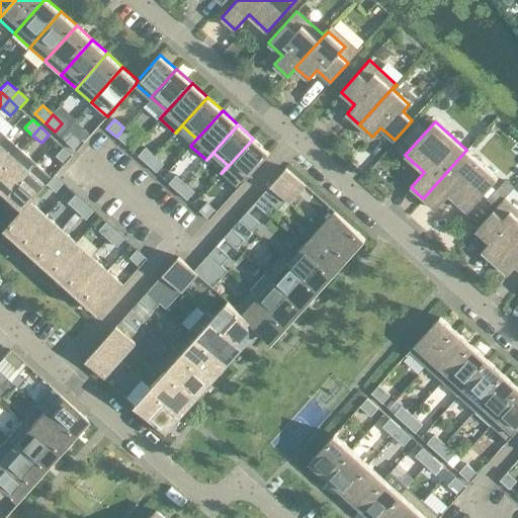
[(133,137),(123,127),(116,137),(125,145),(133,137)]
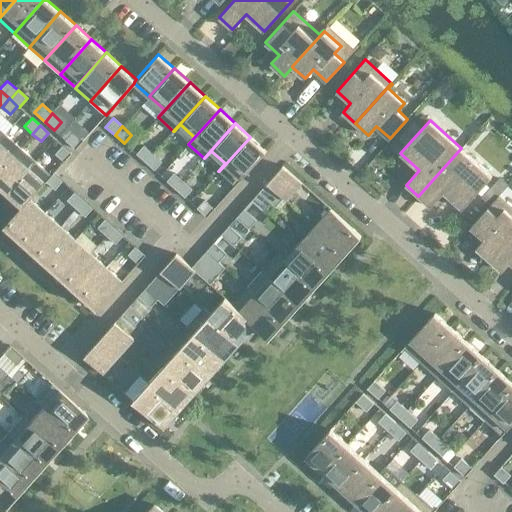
[(83,141),(72,131),(65,140),(75,149),(83,141)]
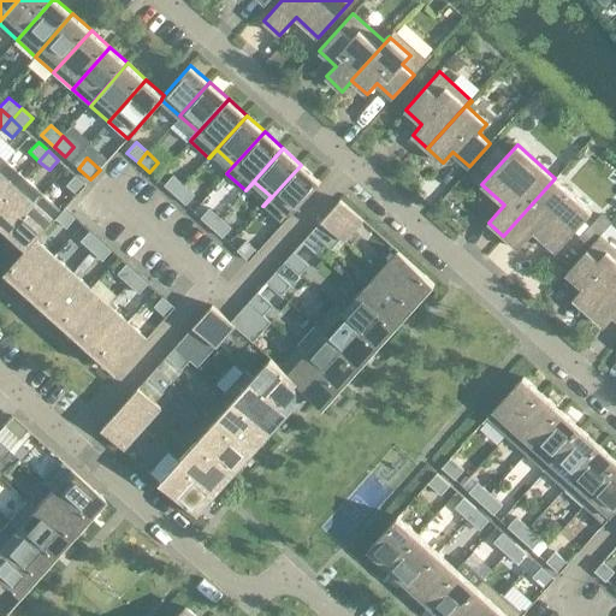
[(0,205),(24,177),(6,161),(0,167),(0,205)]
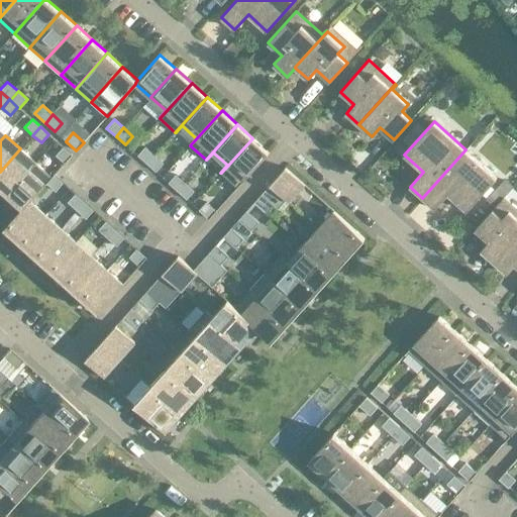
[(252,138),(221,173),(237,188),(269,152),(252,138)]
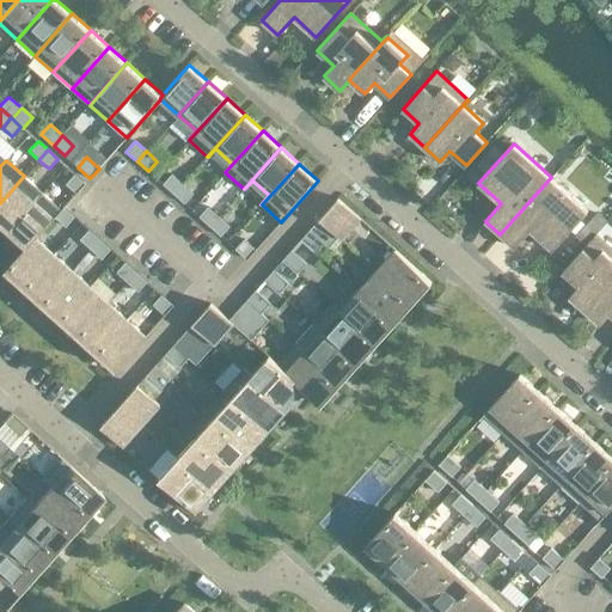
[(182,184),(167,171),(159,181),(173,194),(182,184)]
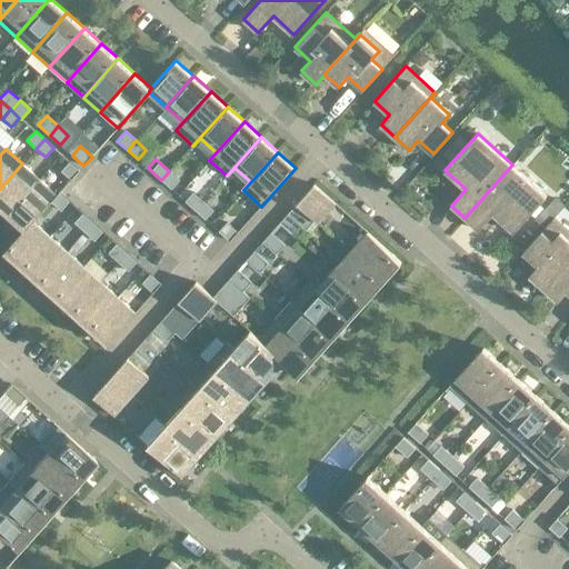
[(69,161),(61,171),(71,180),(79,170),(69,161)]
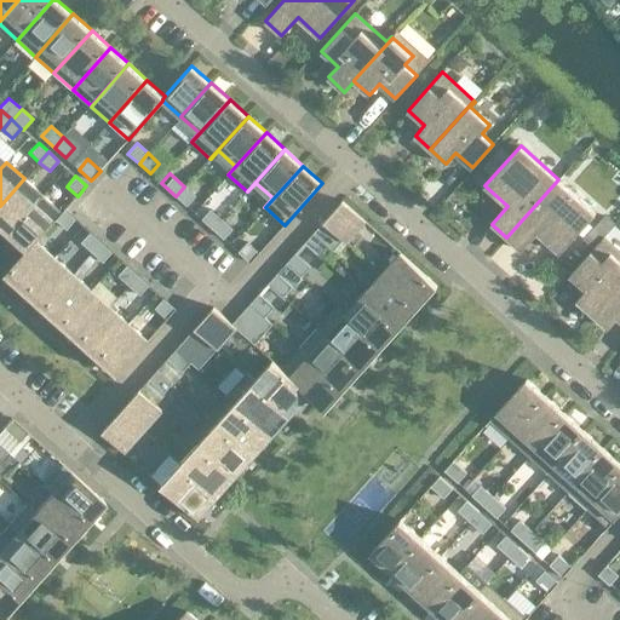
[(44,195),(24,178),(0,206),(0,227),(9,235),(44,195)]
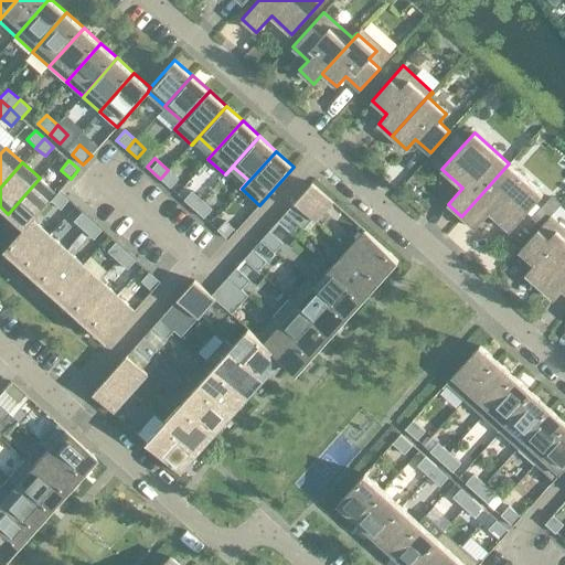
[(543,194),(509,163),(461,216),(476,228),(490,212),(511,231),(543,194)]
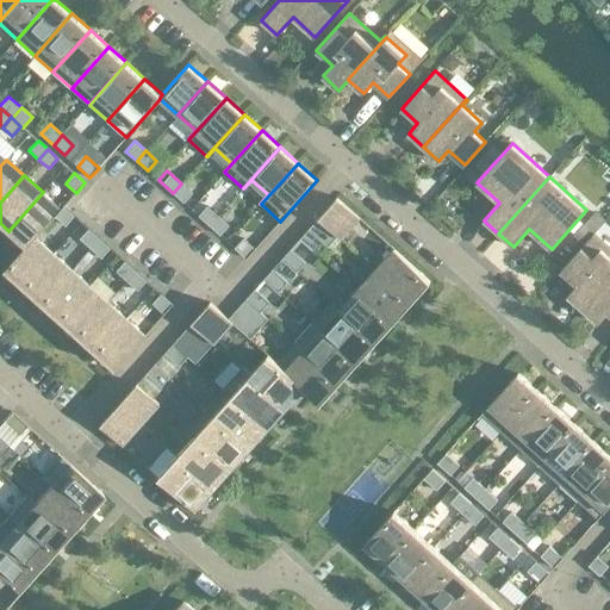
[(193,193),(181,184),(173,193),(184,203),(193,193)]
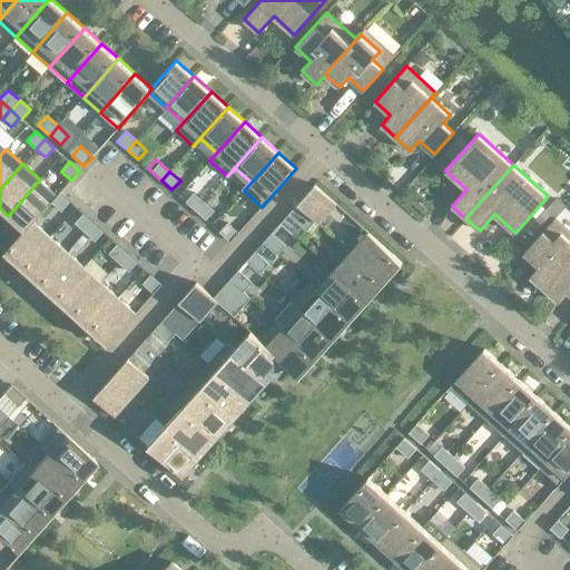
[(8,216),(23,231),(25,231),(33,220),(33,222),(51,202),(58,195),(40,179),(8,216)]
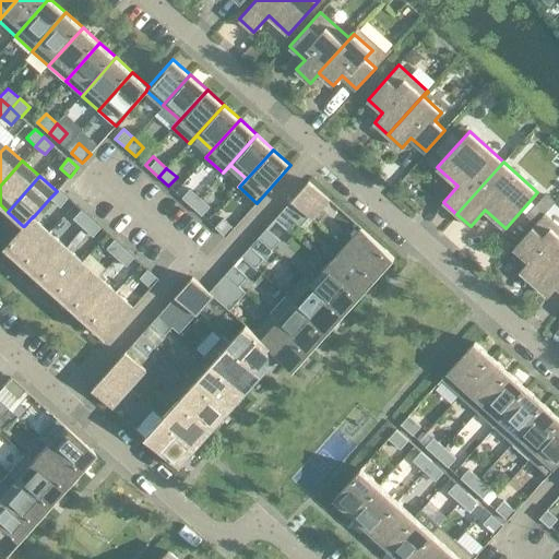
[(329,199),(309,181),(292,200),(312,218),(329,199)]
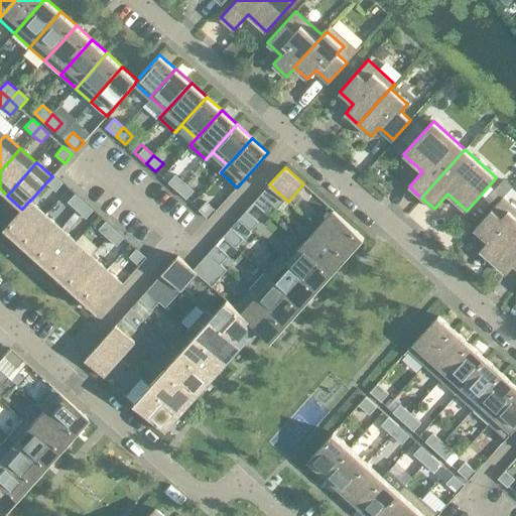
[(52,176),(46,182),(55,190),(62,182),(54,174),(52,176)]
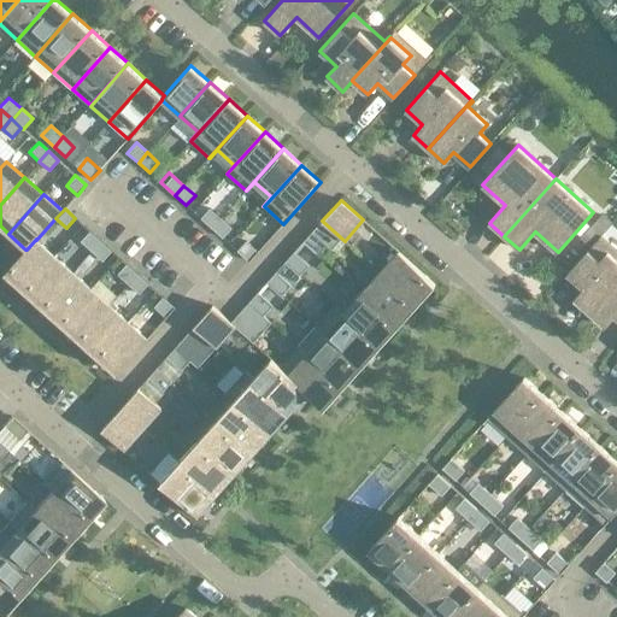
[(221,218),(210,209),(200,218),(211,228),(221,218)]
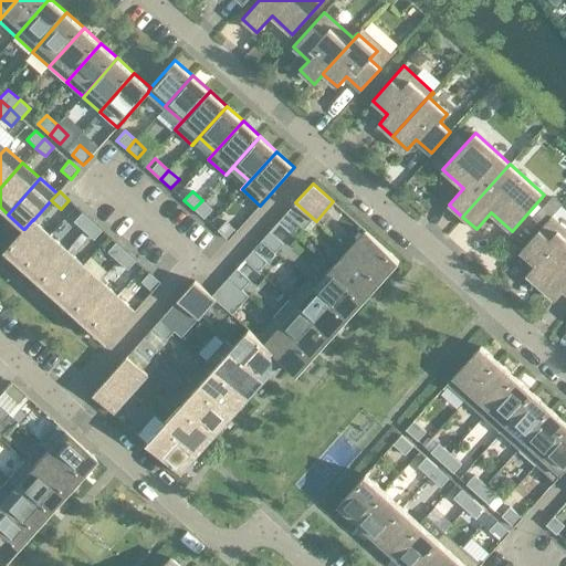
[(212,209),(202,200),(194,209),(205,218),(212,209)]
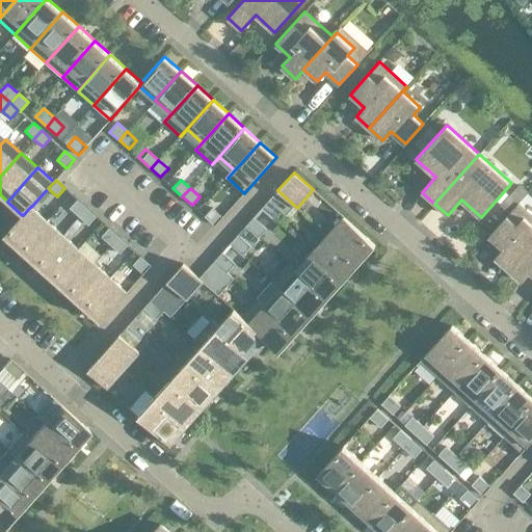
[(79,216),(87,208),(77,200),(70,208),(79,216)]
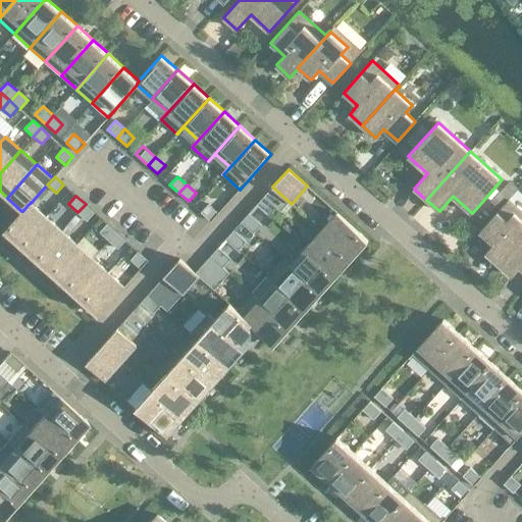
[(269,215),(276,207),(264,196),(257,204),(269,215)]
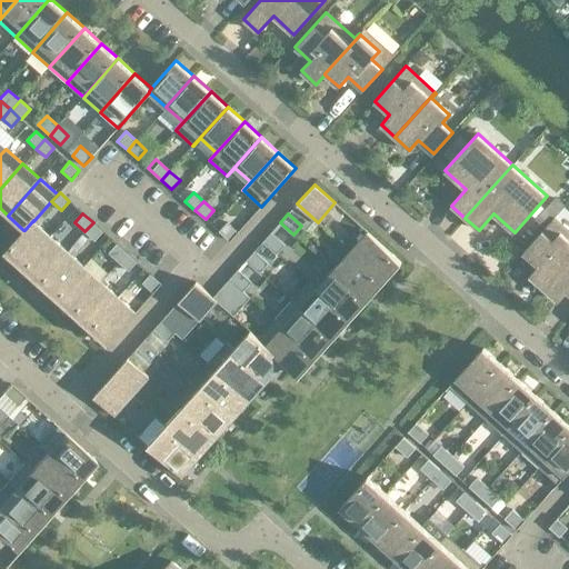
[(568,230),(555,217),(523,252),(538,266),(529,276),(543,288),(568,259),(568,230)]
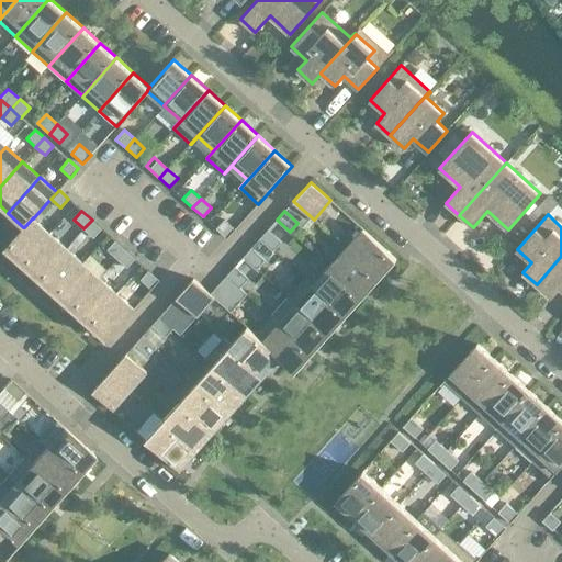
[(24,227),(23,227),(14,237),(4,248),(7,249),(22,263),(49,233),(33,218),(33,217),(24,227)]
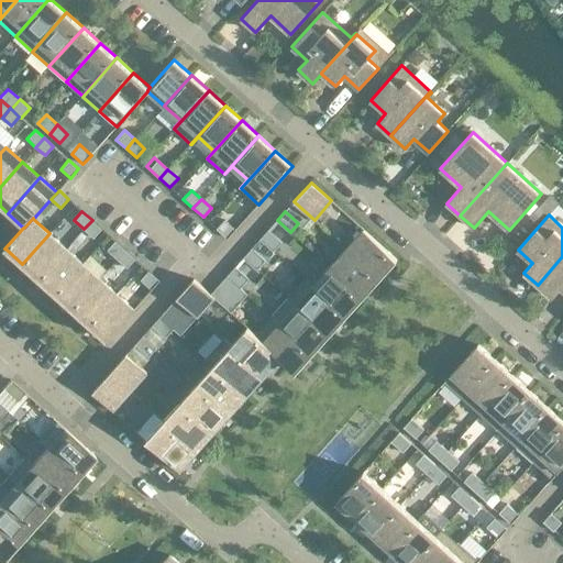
[(102,229),(92,220),(84,229),(94,238),(102,229)]
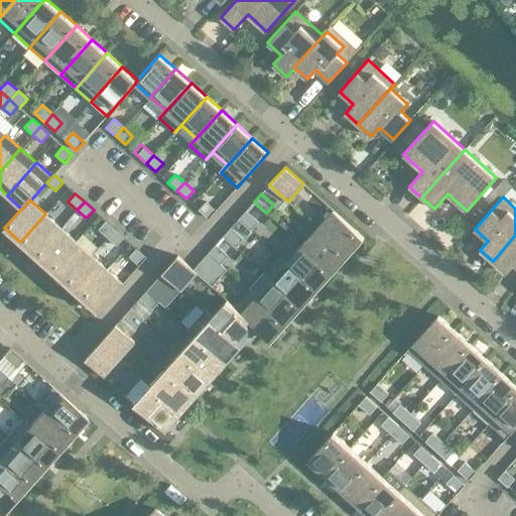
[(216,211),(206,202),(199,210),(208,219),(216,211)]
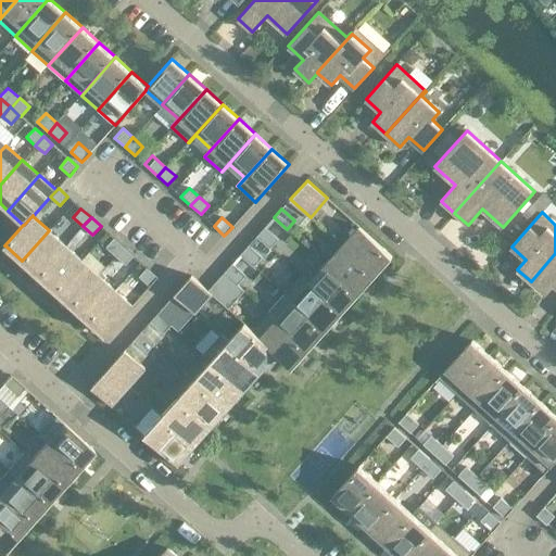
[(270,248),(278,239),(265,227),(256,236),(270,248)]
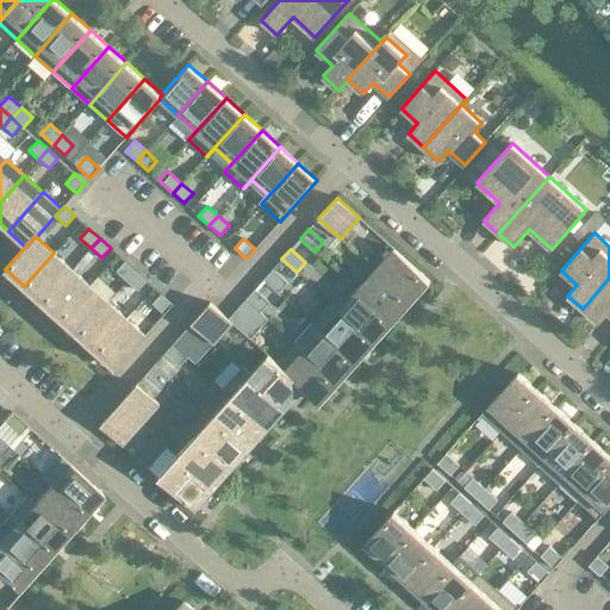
[(394,249),(375,269),(412,302),(429,284),(430,281),(394,249)]
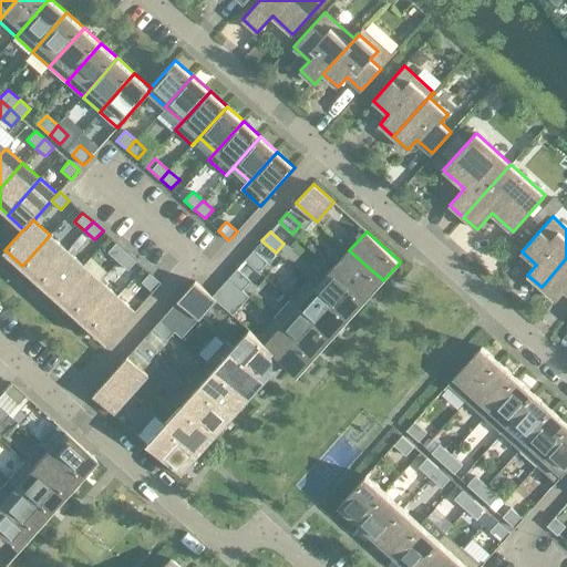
[(50,235),(22,266),(39,281),(66,250),(50,235)]
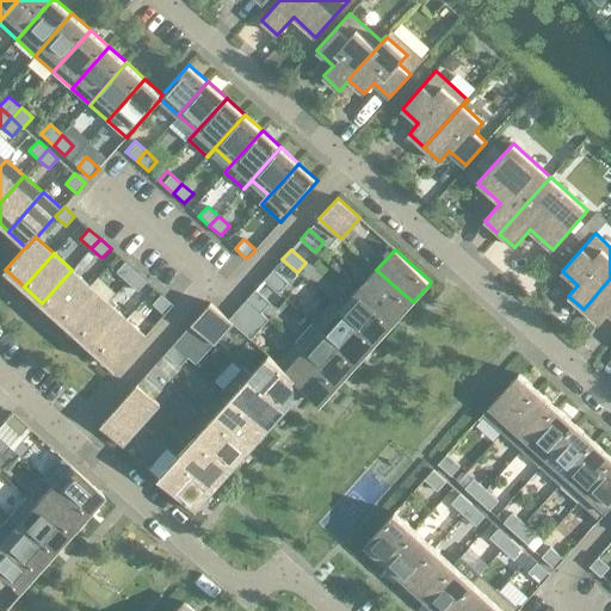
[(128,282),(136,271),(125,261),(116,271),(128,282)]
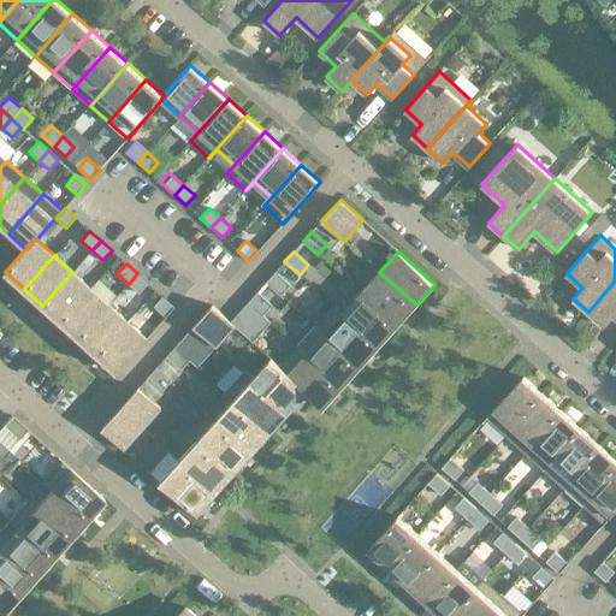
[(72,272),(42,306),(61,321),(92,289),(72,272)]
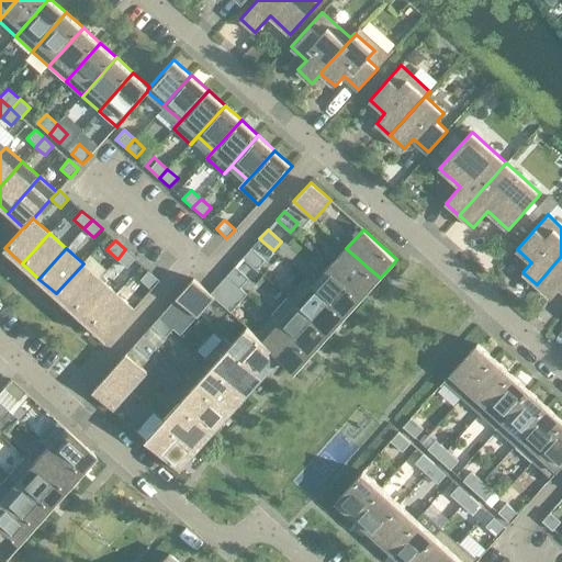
[(257,269),(265,260),(250,248),(243,257),(257,269)]
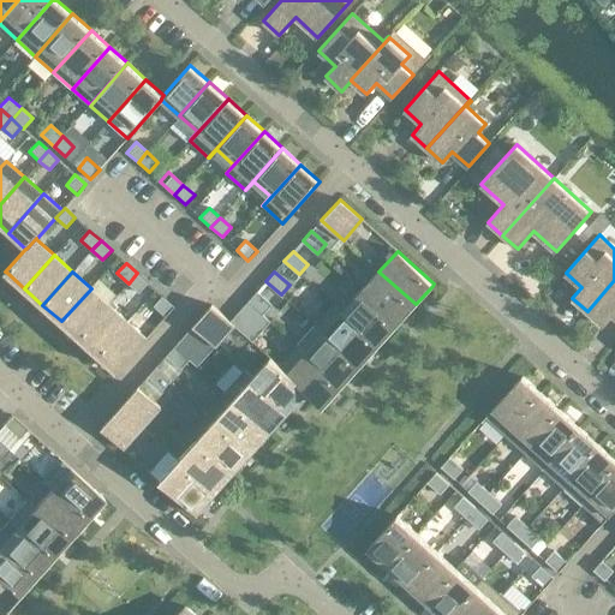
[(416,304),(378,272),(360,292),(396,324),(416,304)]
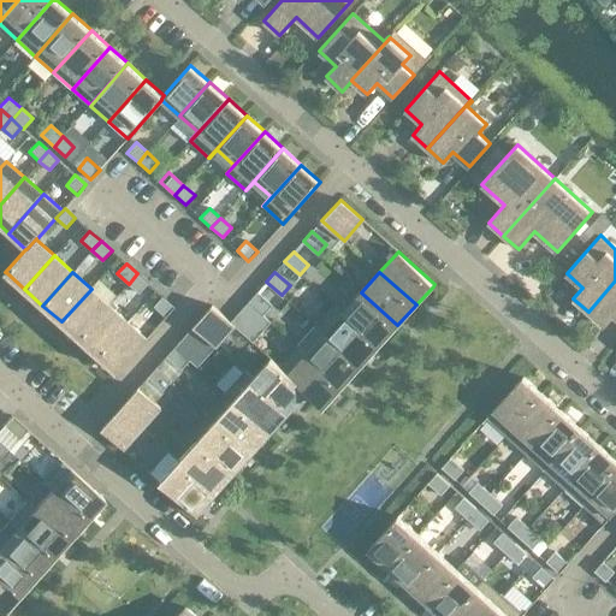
[(140,294),(148,283),(137,273),(129,284),(140,294)]
